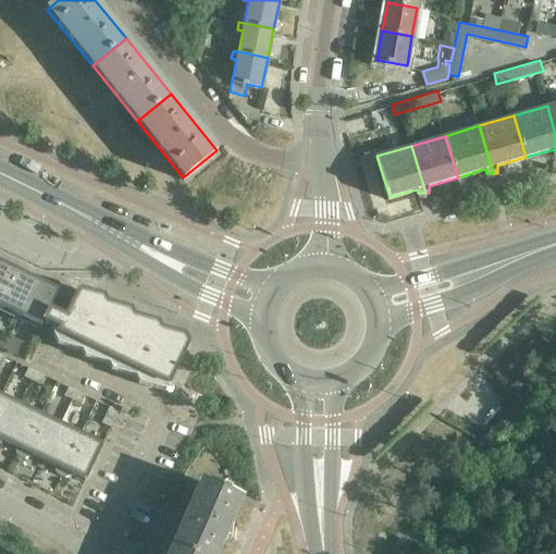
[(0,300),(16,268),(0,259),(0,300)]
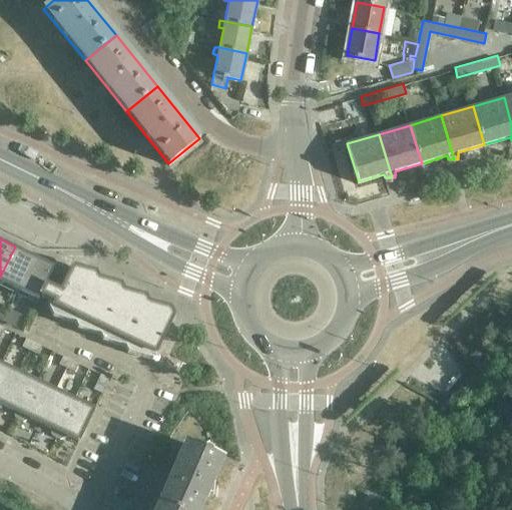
[(0,279),(19,289),(34,256),(15,246),(0,277),(0,279)]
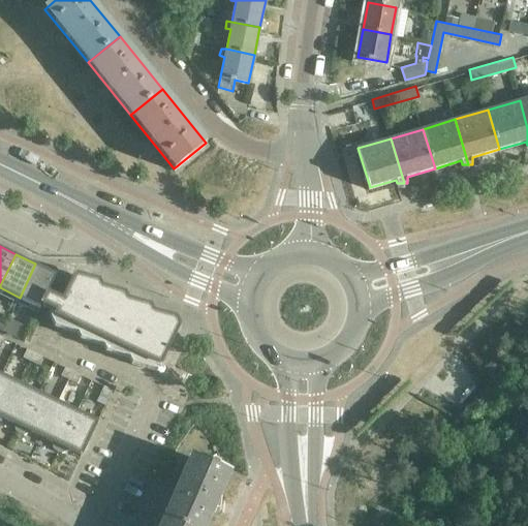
[(42,304),(51,286),(57,274),(35,264),(20,298),(40,308),(42,304)]
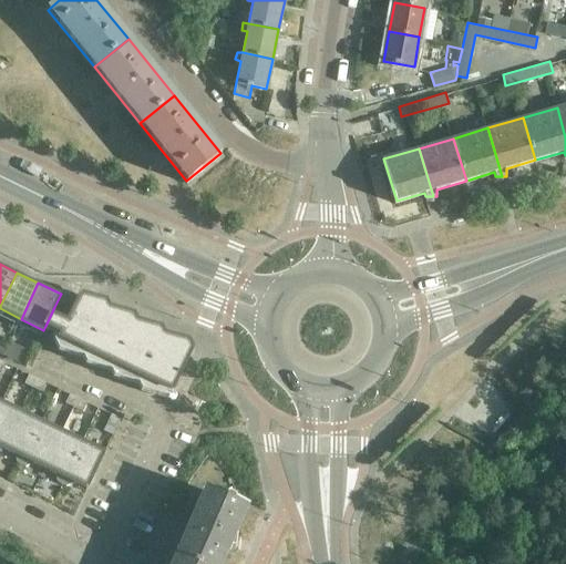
[(70,315),(54,307),(45,326),(61,334),(60,338),(172,391),(193,347),(192,347),(189,340),(164,334),(162,327),(136,320),(134,314),(109,307),(106,301),(81,294),(70,315)]
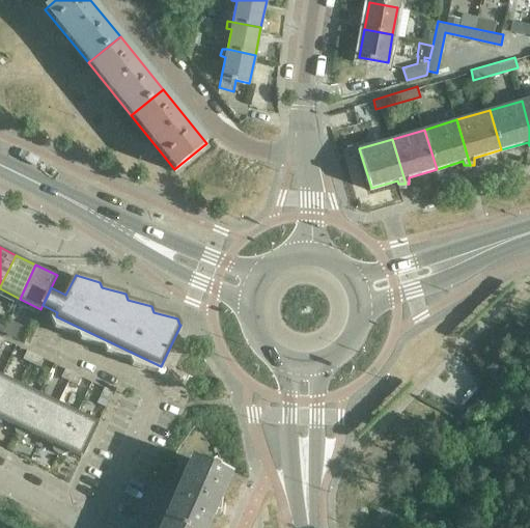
[(10,317),(5,329),(18,335),(23,324),(10,317)]
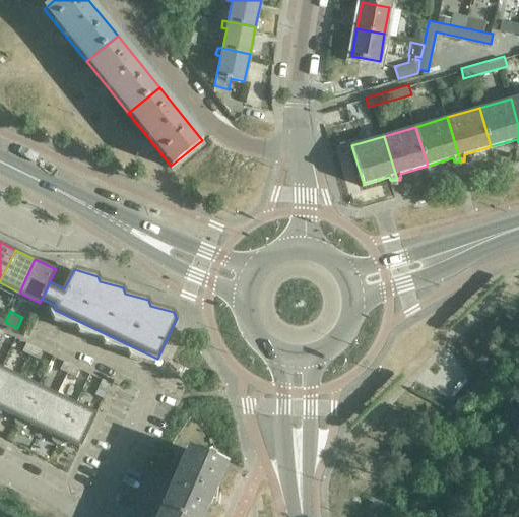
[(31,353),(36,345),(27,341),(23,349),(31,353)]
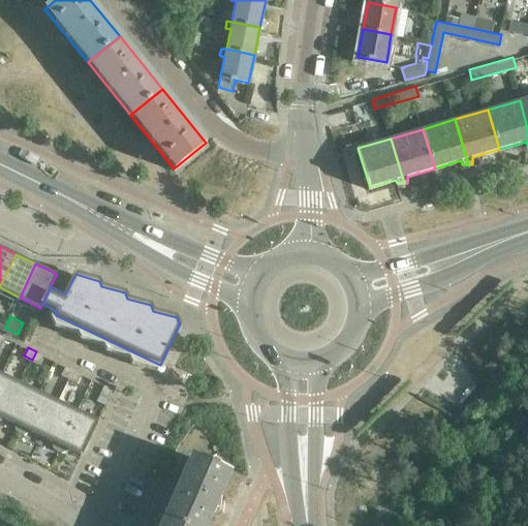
[(43,356),(36,351),(32,360),(40,363),(43,356)]
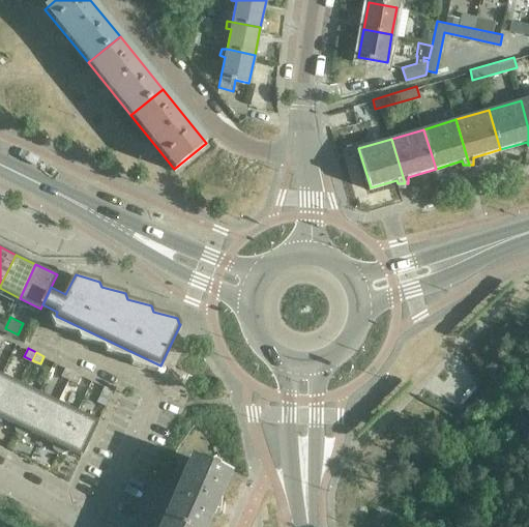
[(70,378),(74,370),(66,367),(62,375),(70,378)]
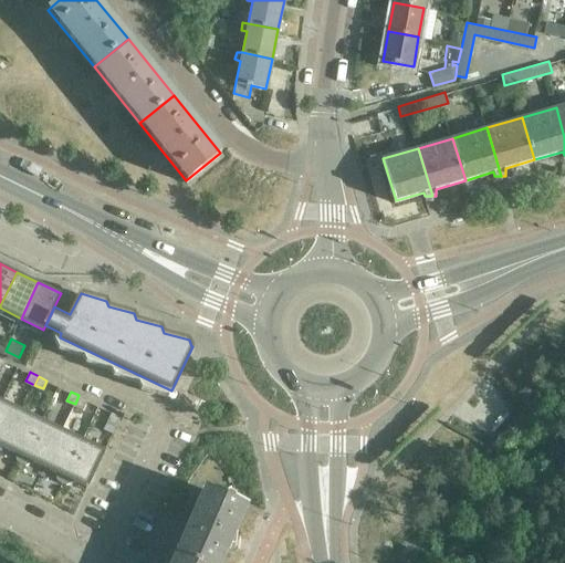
[(87,399),(79,395),(75,404),(83,408),(87,399)]
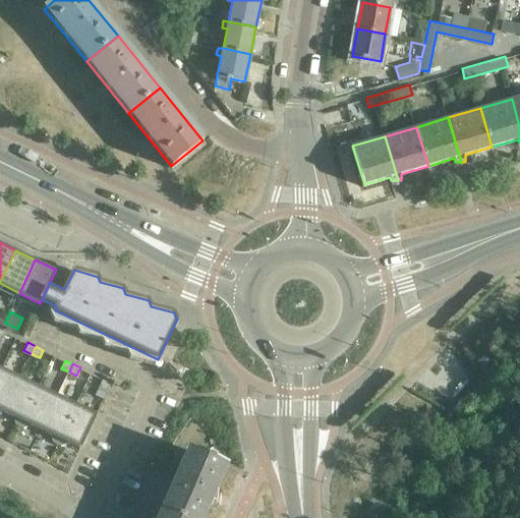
[(0,407),(4,410),(20,377),(1,368),(0,370),(0,407)]
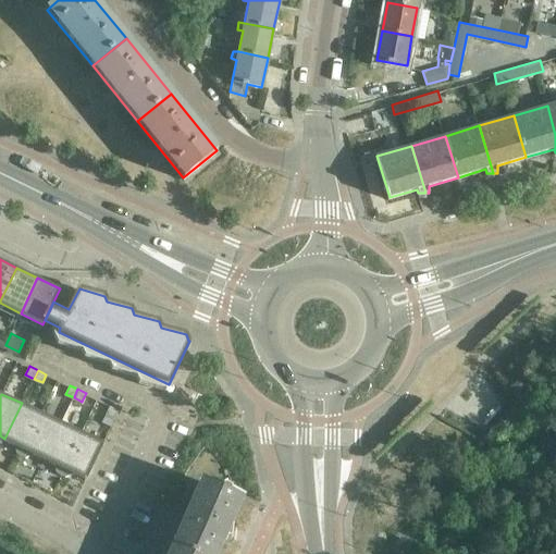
[(22,454),(41,413),(22,403),(4,439),(15,443),(17,452),(22,454)]
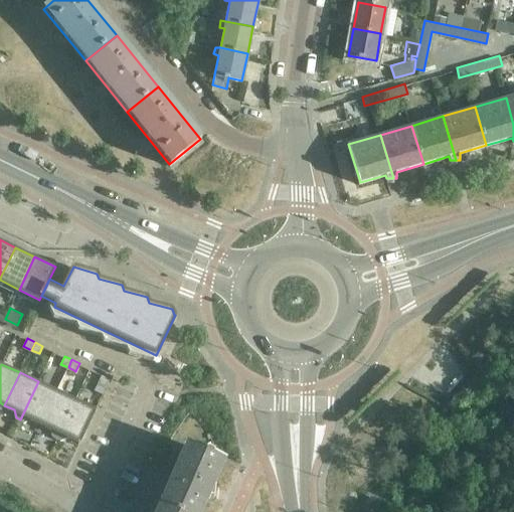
[(110,378),(102,374),(99,382),(107,386),(110,378)]
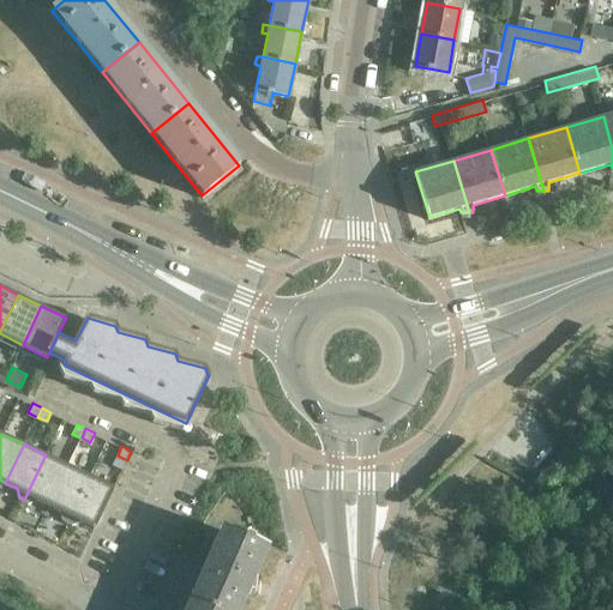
[(49,503),(68,465),(46,454),(24,500),(29,502),(38,499),(49,503)]
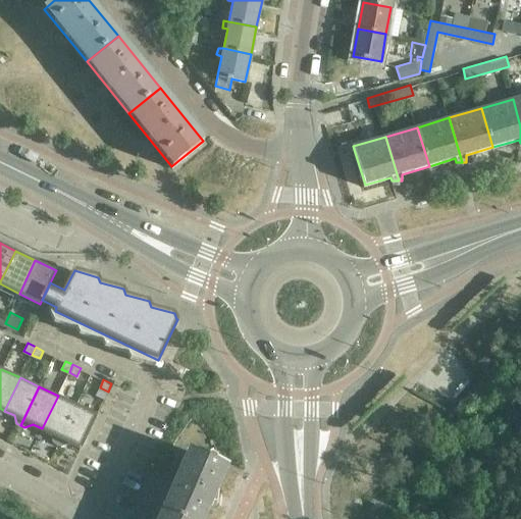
[(76,405),(58,396),(42,428),(51,433),(54,442),(58,444),(76,405)]
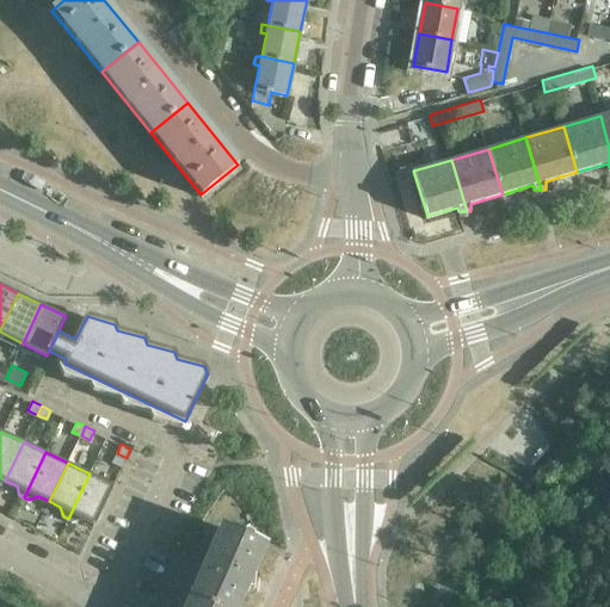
[(114,484),(90,474),(68,519),(73,520),(82,518),(94,524),(114,484)]
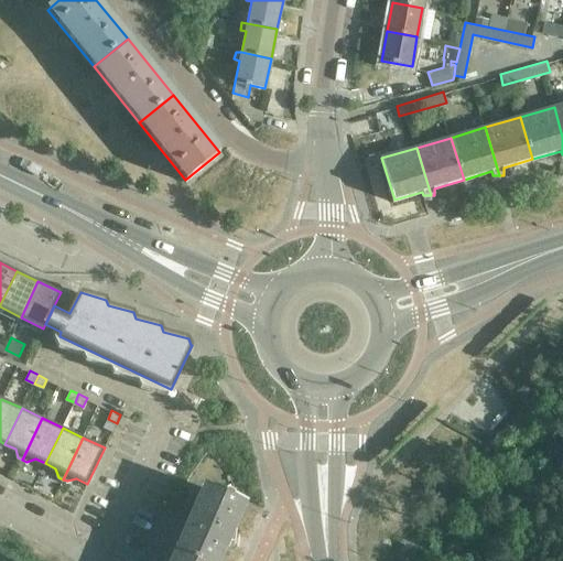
[(174,552),(193,560),(219,560),(228,543),(233,543),(235,532),(233,531),(245,504),(204,485),(174,552)]
